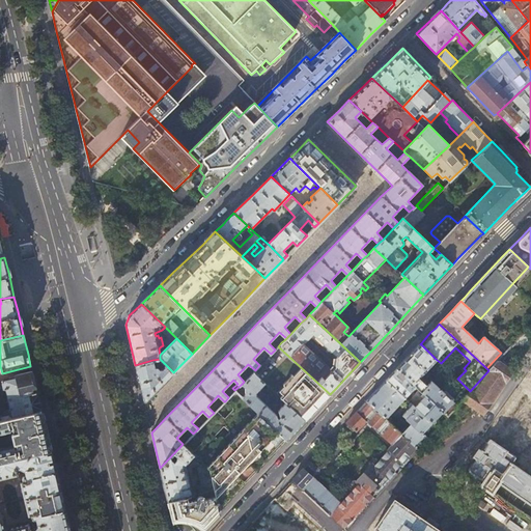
[(419,376),(436,359),(421,344),(420,344),(417,346),(412,352),(399,366),(386,380),(430,422),(441,411),(447,416),(455,408),(451,404),(454,401),(453,400),(453,398),(445,390),(443,391),(430,380),(427,384),(419,376)]
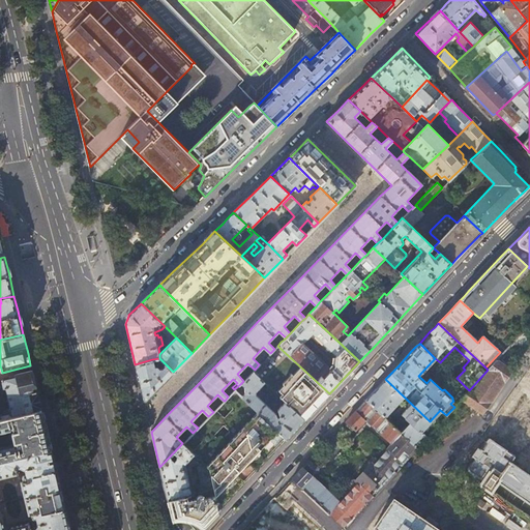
[(329,393),(277,346),(274,349),(270,353),(259,364),(255,370),(252,372),(264,383),(286,403),(304,419),(321,403),(325,398),(329,393)]
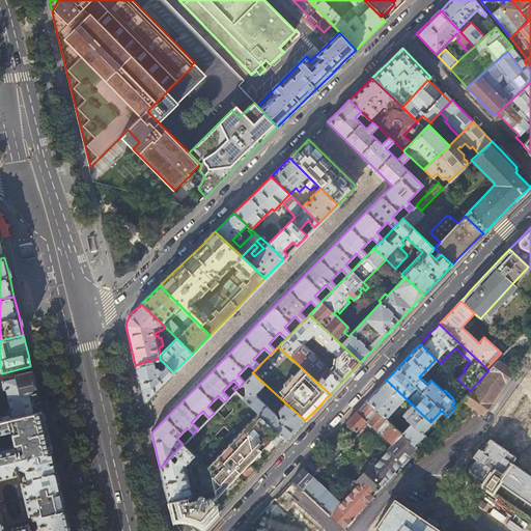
[(152,360),(135,365),(140,386),(144,402),(173,372),(165,364),(161,368),(160,368),(159,367),(157,365),(156,365),(154,366),(152,360)]
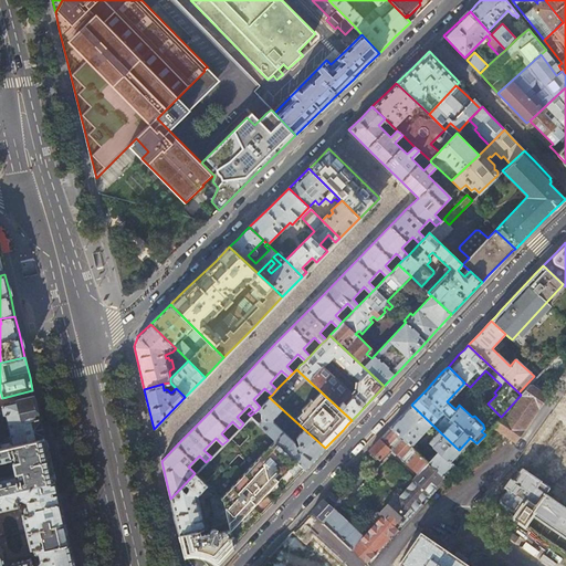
[(531,385),(521,395),(501,417),(492,426),(514,441),(546,396),(531,385)]
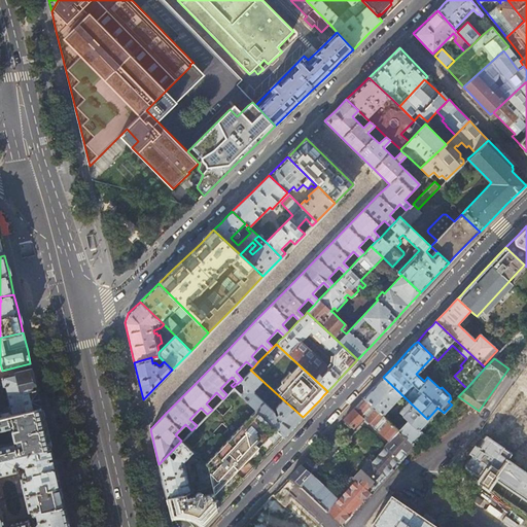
[(250,370),(242,379),(239,382),(241,384),(242,392),(239,394),(285,436),(301,420),(303,417),(284,400),(274,411),(254,392),(254,390),(262,381),(250,370)]
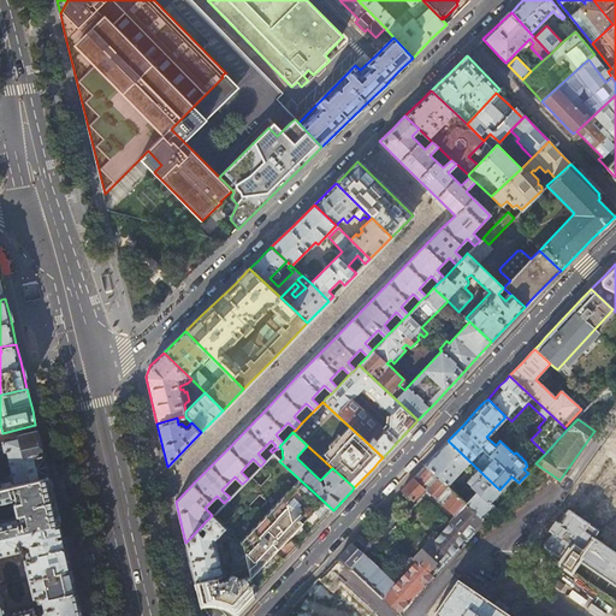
[(3,483),(0,483),(0,489),(13,485),(48,477),(37,433),(4,443),(5,445),(3,446),(4,449),(5,452),(6,452),(12,477),(10,478),(11,484),(3,485),(3,483)]
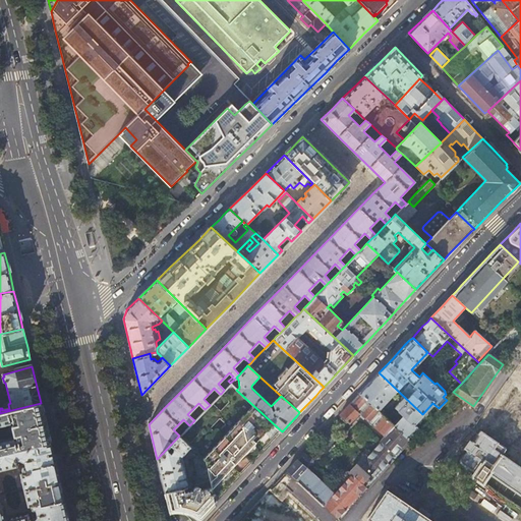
[(368,384),(359,393),(410,440),(419,430),(413,424),(422,414),(379,372),(368,384)]
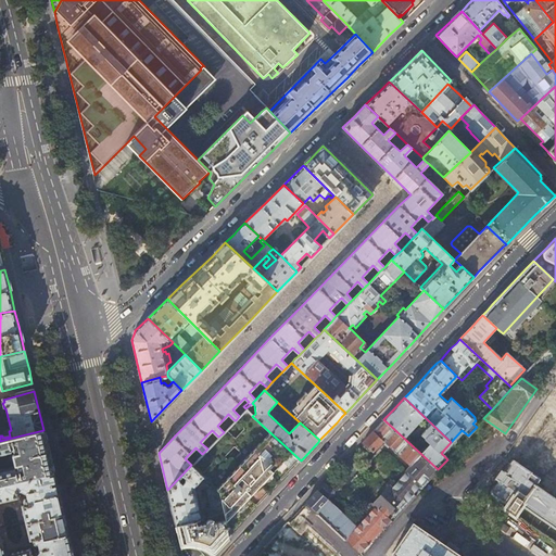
[(555,401),(514,462),(510,459),(504,470),(500,467),(493,477),(496,479),(488,492),(502,502),(497,507),(515,519),(521,509),(555,532),(555,494),(538,482),(540,479),(546,484),(555,470),(555,401)]
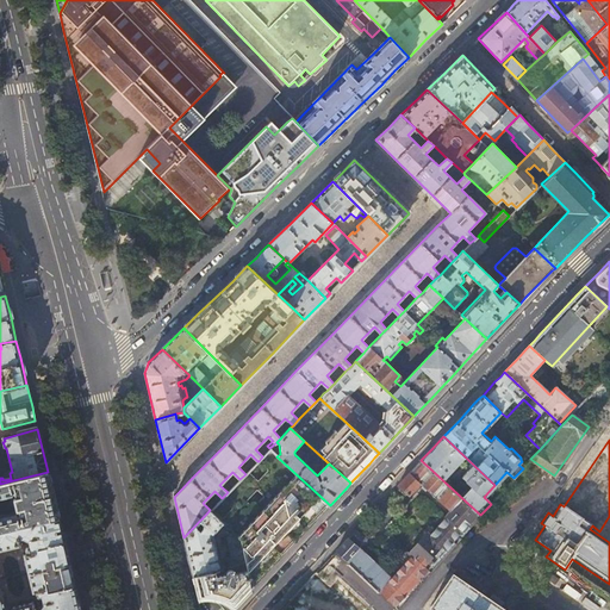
[(223,523),(232,533),(238,540),(244,564),(246,570),(251,590),(274,565),(294,543),(319,516),(325,510),(330,505),(277,456),(268,449),(262,456),(259,461),(267,470),(257,479),(248,471),(246,474),(240,479),(228,492),(222,498),(231,508),(219,521),(223,523)]
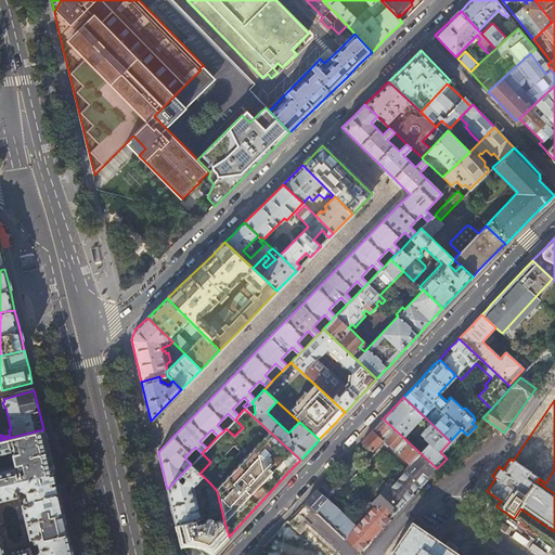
[(362,554),(437,468),(383,418),(360,443),(368,450),(370,448),(372,450),(382,439),(410,465),(396,481),(392,478),(390,478),(386,481),(386,483),(388,485),(373,502),(371,501),(370,501),(366,505),(366,506),(370,511),(359,524),(358,523),(353,524),(353,525),(328,501),(334,494),(334,490),(324,481),(306,501),(362,554)]
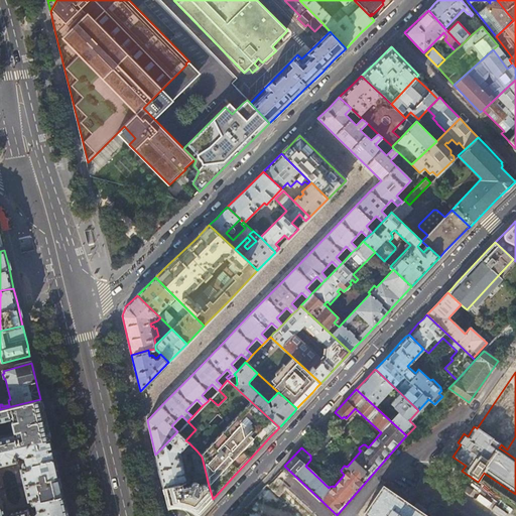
[(11,406),(0,409),(0,450),(49,438),(41,404),(40,399),(11,406)]
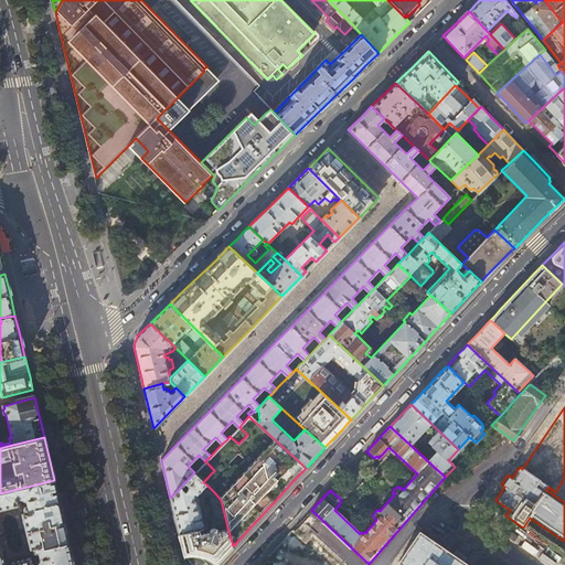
[(345,473),(356,484),(366,473),(355,462),(353,466),(345,473)]
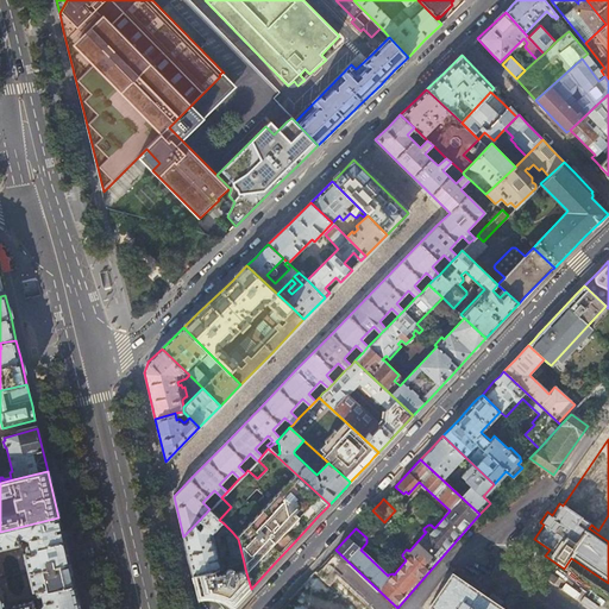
[(219,520),(209,509),(183,537),(192,575),(214,570),(220,569),(212,533),(223,522),(219,520)]
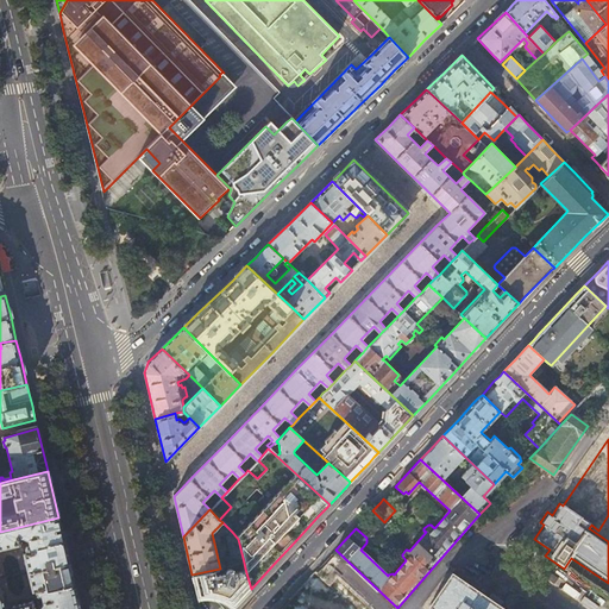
[(66,550),(58,518),(0,532),(0,548),(19,545),(22,541),(20,539),(25,538),(29,539),(30,544),(27,545),(26,547),(27,552),(24,553),(29,572),(69,563),(66,550)]
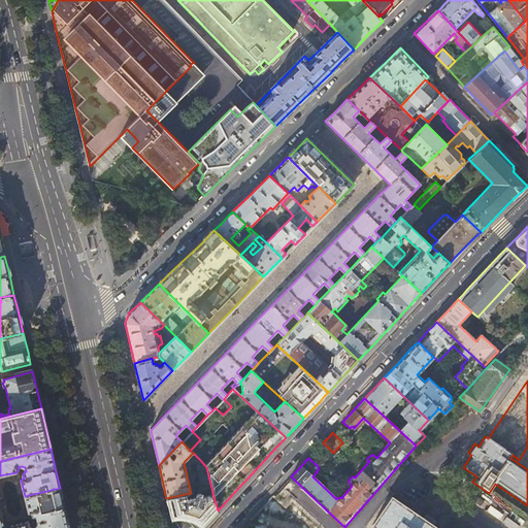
[(200,491),(211,488),(206,467),(201,461),(196,466),(200,482),(198,483),(200,491)]
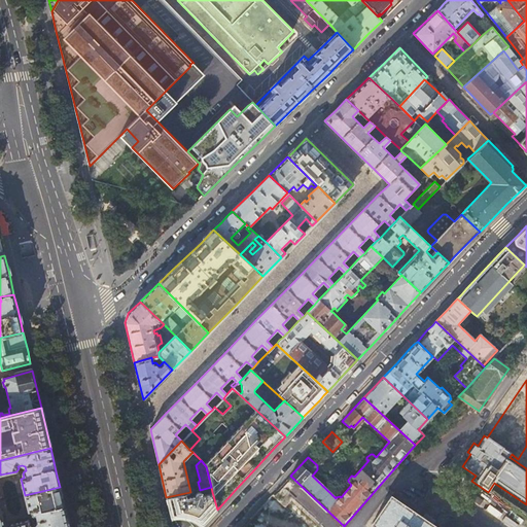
[(63,498),(60,487),(25,495),(28,512),(31,512),(32,516),(34,517),(37,516),(37,520),(35,523),(31,524),(31,521),(28,520),(11,524),(9,526),(8,526),(5,526),(0,501),(0,526),(62,526),(69,525),(63,498)]
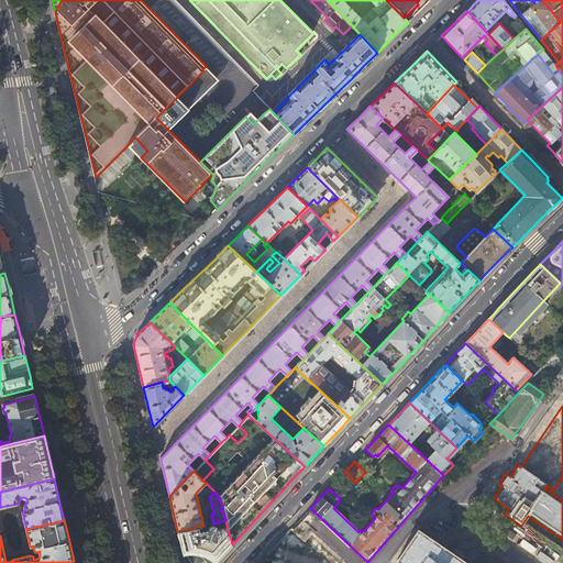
[(199,530),(198,527),(177,531),(181,551),(186,551),(192,550),(200,551),(210,555),(218,561),(232,544),(227,526),(216,529),(214,527),(211,526),(209,527),(208,528),(199,530)]
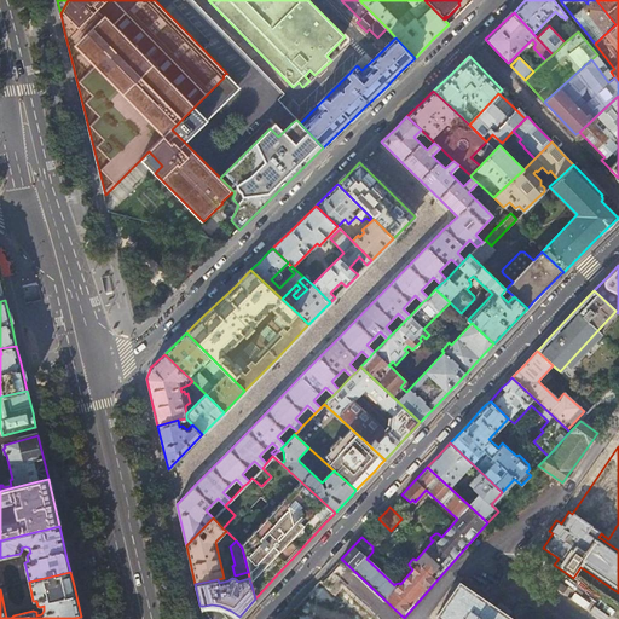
[(514,618),(456,579),(432,613),(439,618),(514,618)]
